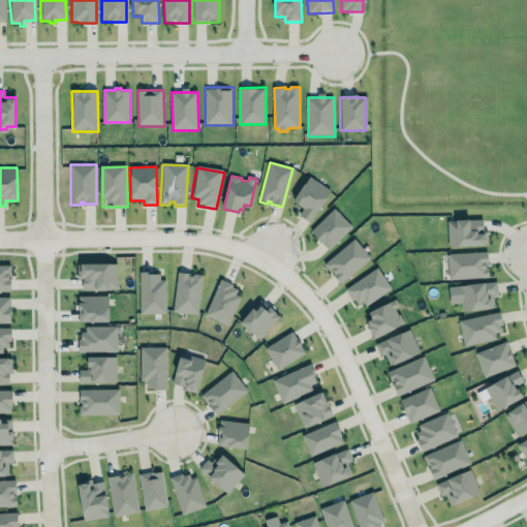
[(311,177),(293,200),(305,208),(301,215),(311,222),(332,190),(311,177)]
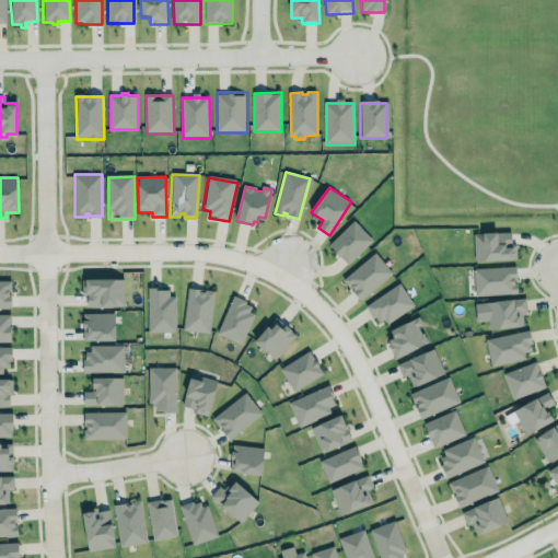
[(349,264),(373,240),(355,221),(330,245),(349,264)]
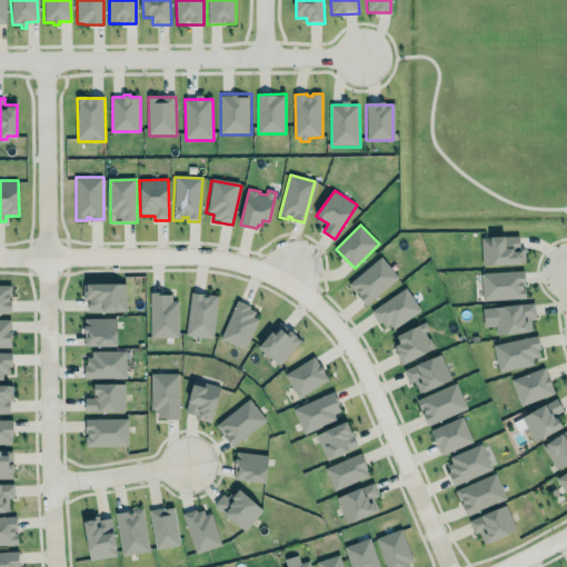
[(483,267),(521,266),(521,238),(483,238),(483,267)]
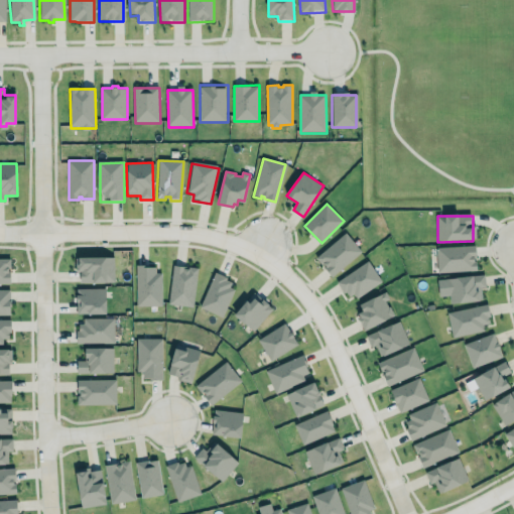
[(316,258),(334,276),(363,251),(347,232),(316,258)]
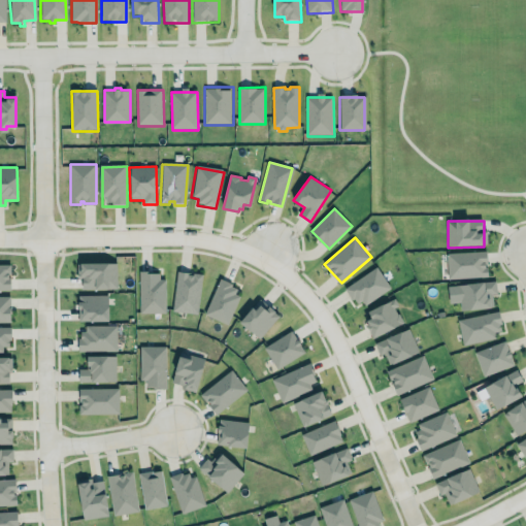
[(488,278),(487,253),(448,255),(449,280),(488,278)]
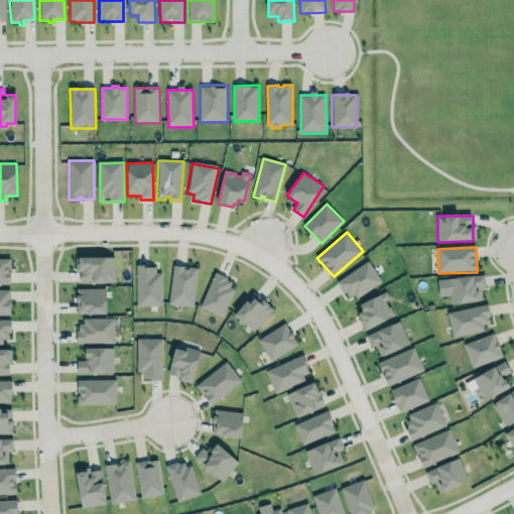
[(82,281),(81,271),(77,271),(77,263),(79,266),(79,256),(116,257),(116,281),(82,281)]
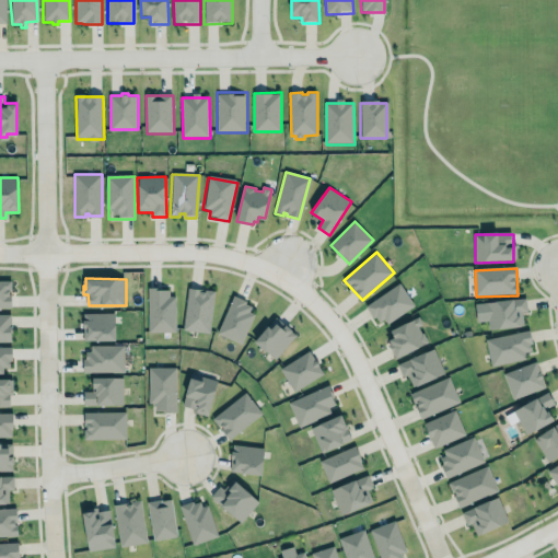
[(0,282),(0,309),(10,309),(10,282),(0,282)]
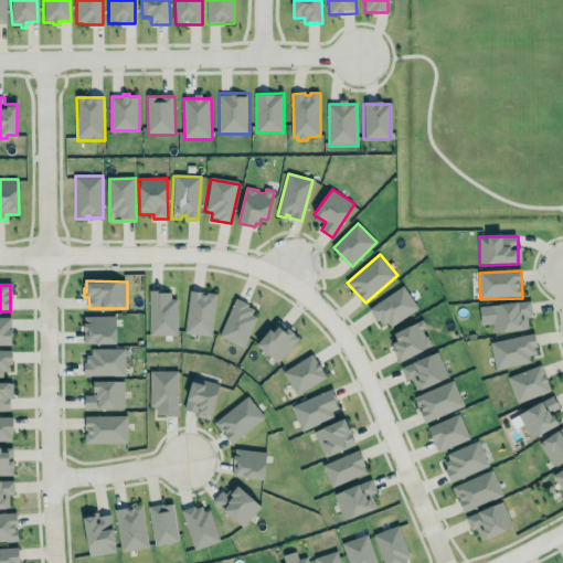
[(420,310),(404,287),(370,310),(381,328),(388,322),(392,328),(420,310)]
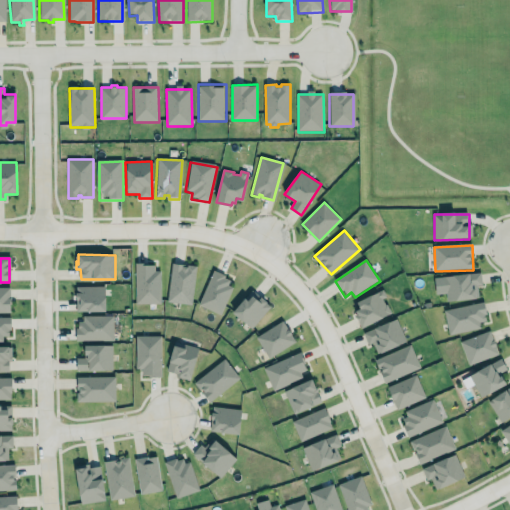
[(134,263),(143,263),(143,266),(154,266),(154,272),(158,272),(158,305),(134,305),(134,263)]
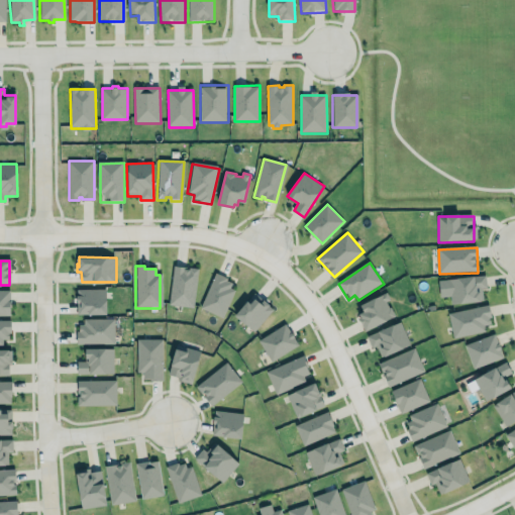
[(175,266),(187,267),(187,269),(190,269),(191,268),(199,269),(194,307),(170,304),(175,266)]
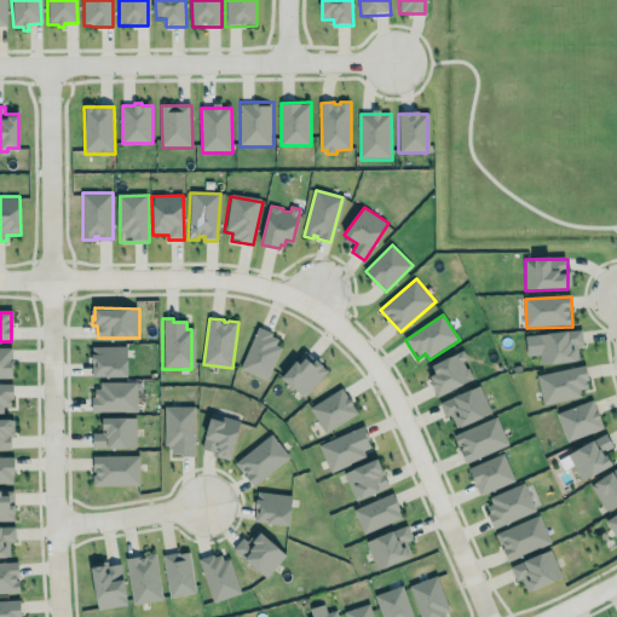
[(258,328),(240,369),(266,381),(281,350),(275,347),(277,340),(271,338),(272,335),(258,328)]
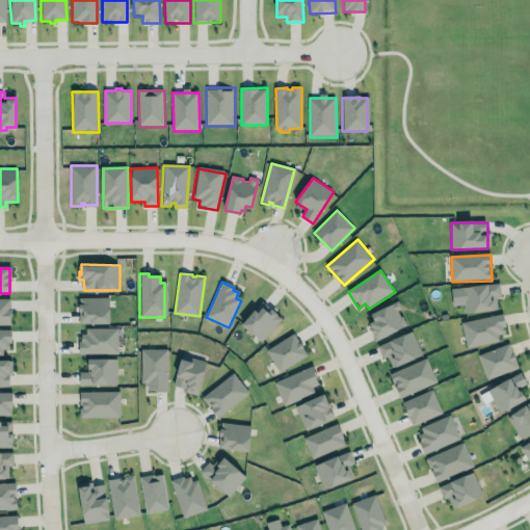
[(465,314),(498,312),(497,299),(502,299),(501,286),(464,288),(465,314)]
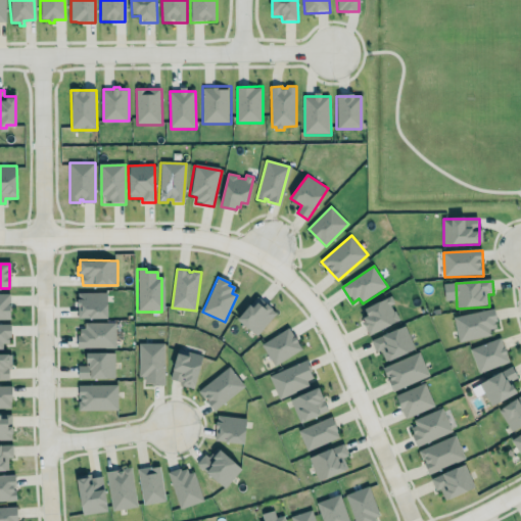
[(79,292),(79,318),(108,317),(108,292),(79,292)]
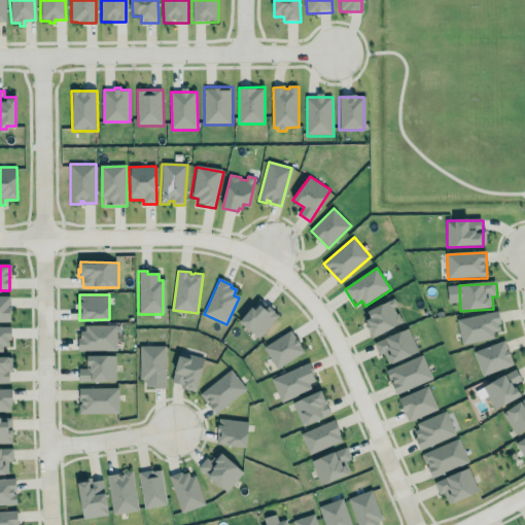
[(0,296),(0,323),(9,323),(9,296),(0,296)]
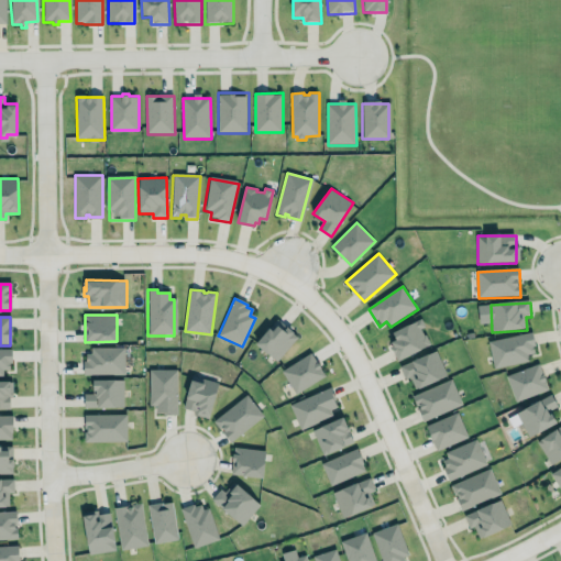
[(422,318),(426,326),(421,328),(426,336),(428,334),(432,344),(398,361),(392,347),(394,344),(393,341),(398,339),(395,331),(422,318)]
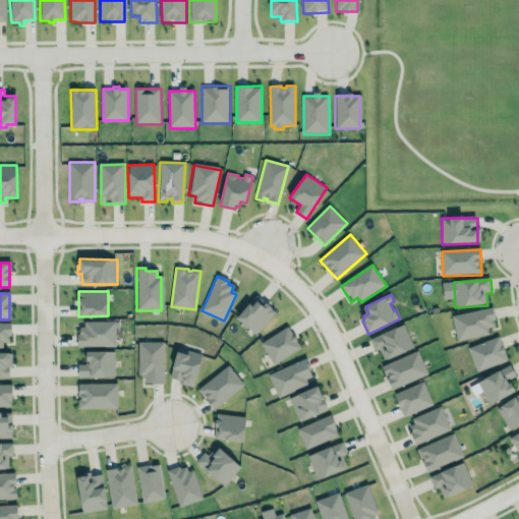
[(237,318),(249,304),(251,306),(256,300),(263,305),(265,302),(276,312),(255,335),(237,318)]
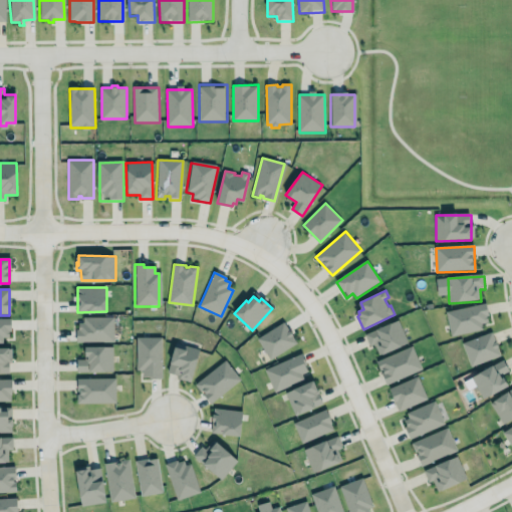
[(447,313),(452,337),(483,330),(482,324),(490,322),(486,304),(447,313)]
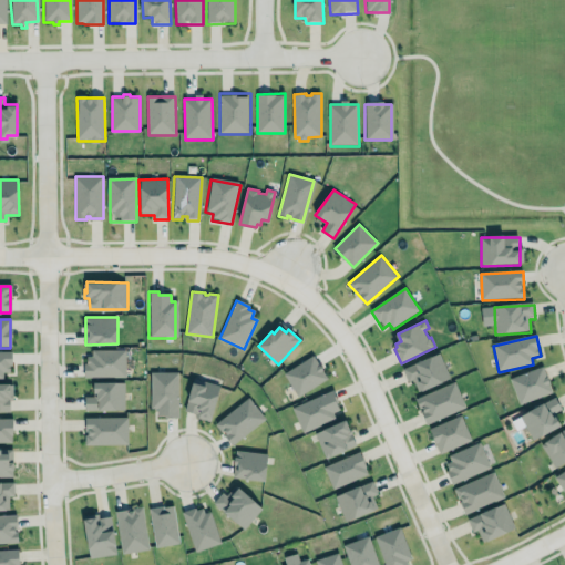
[(93,349),(126,349),(126,377),(85,377),(85,363),(88,363),(88,356),(93,356),(93,349)]
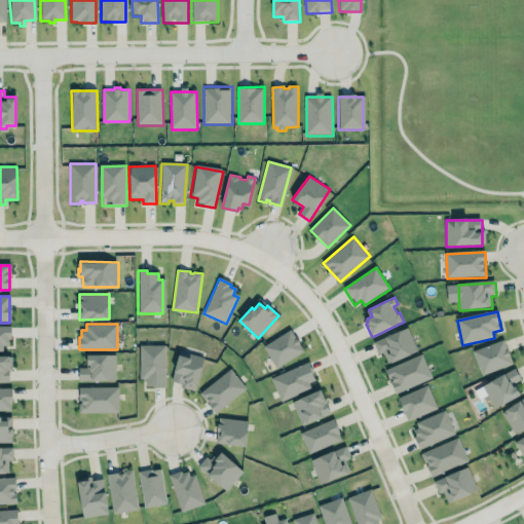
[(12,326),(0,326),(0,351),(4,351),(4,345),(10,345),(10,338),(12,338),(12,326)]
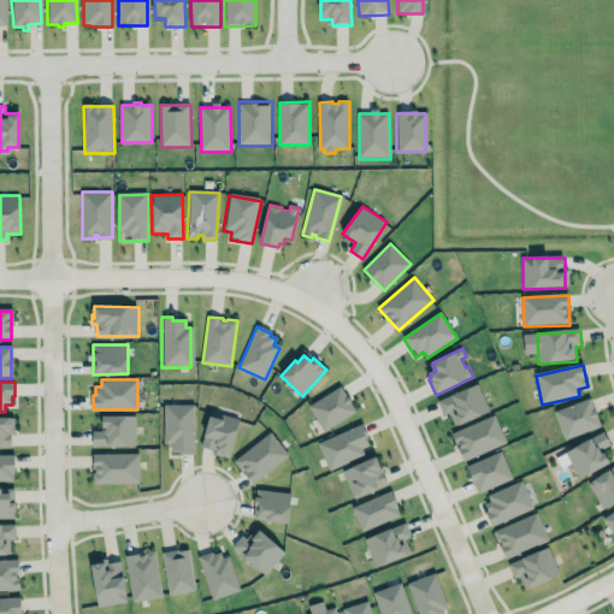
[(438,401),(453,395),(452,394),(468,385),(470,387),(479,383),(490,411),(456,425),(450,412),(444,414),(438,401)]
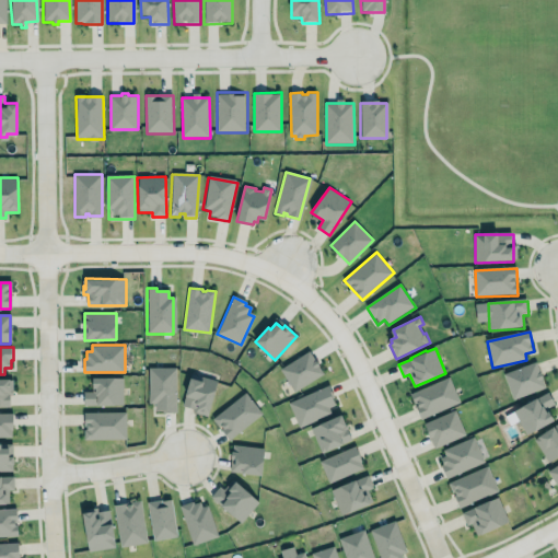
[(294,393),(324,375),(311,352),(280,370),(294,393)]
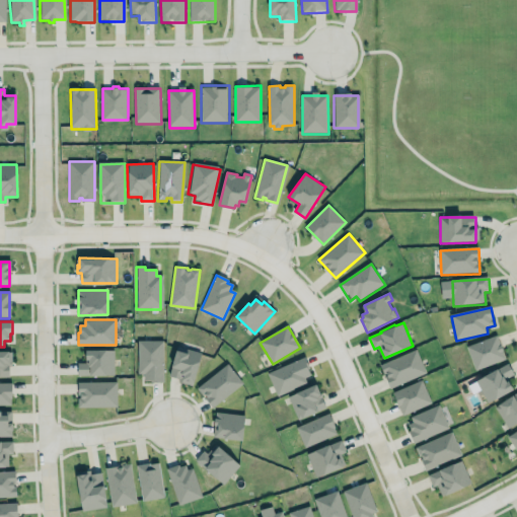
[(468,347),(476,369),(493,363),(494,364),(507,359),(498,336),(468,347)]
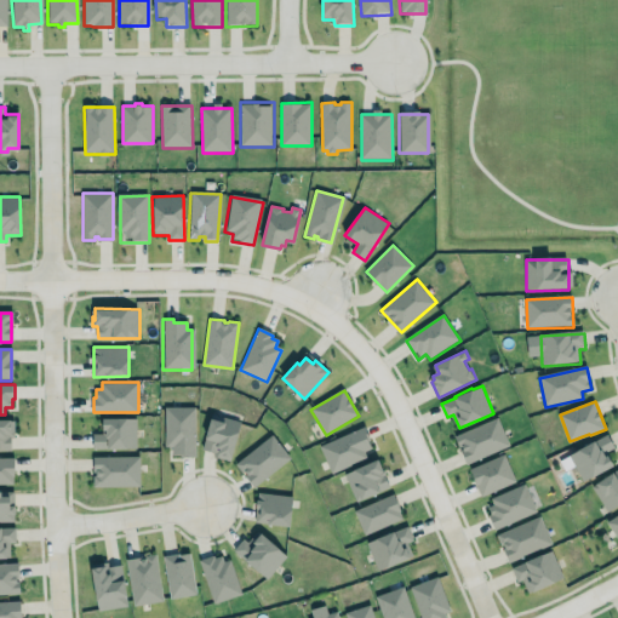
[(165,408),(194,410),(193,457),(172,457),(172,447),(164,447),(165,408)]
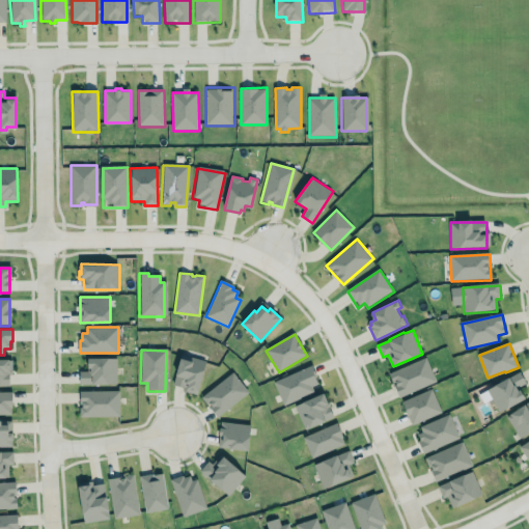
[(174,389),(199,394),(206,362),(182,356),(174,389)]
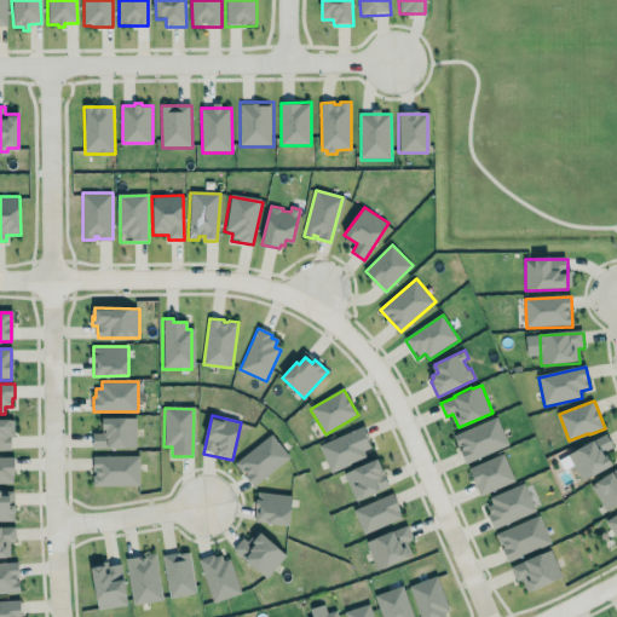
[(455,436),(497,416),(509,444),(467,463),(461,449),(463,448),(462,447),(460,447),(455,436)]
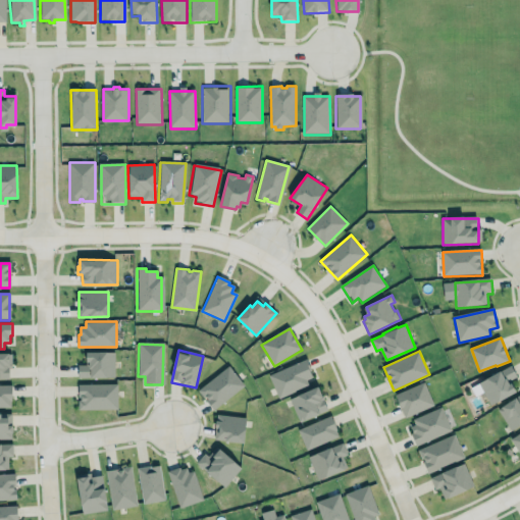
[(76,366),(86,366),(86,352),(114,352),(115,378),(78,379),(76,366)]
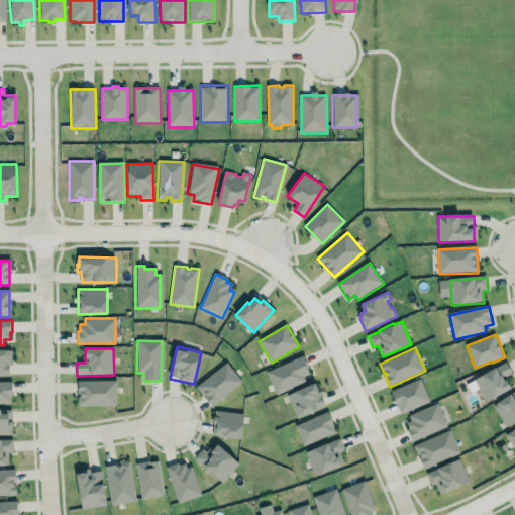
[(0,377),(11,378),(11,351),(0,350),(0,377)]
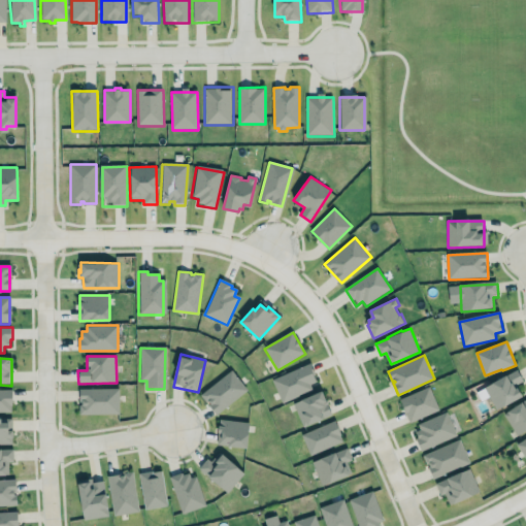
[(310,362),(272,380),(283,402),(314,389),(310,384),(317,382),(315,375),(317,374),(310,362)]
